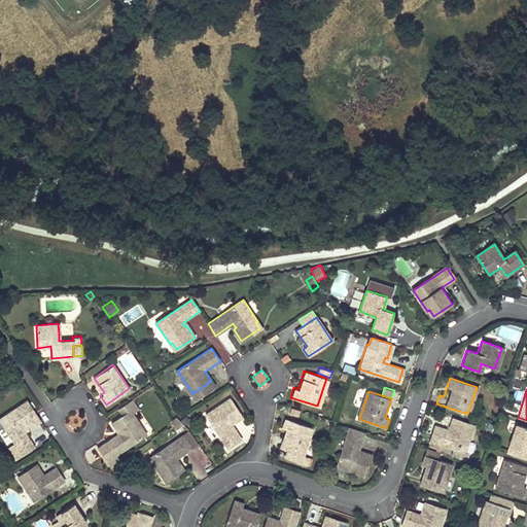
[(241,438),(232,424),(242,417),(227,397),(205,414),(229,447),(241,438)]
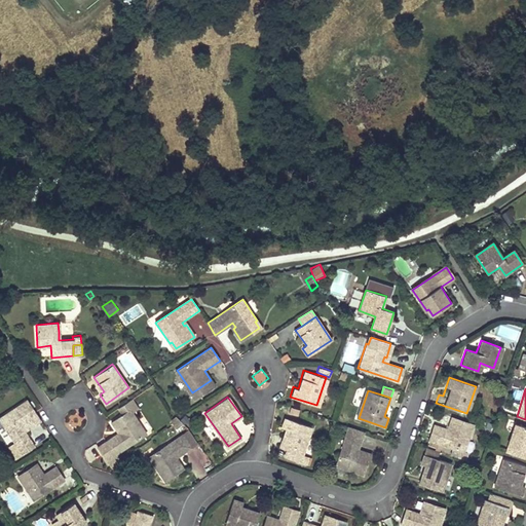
[(130,400),(118,407),(122,414),(110,421),(117,431),(97,445),(108,462),(117,456),(115,452),(145,433),(132,411),(136,409),(130,400)]
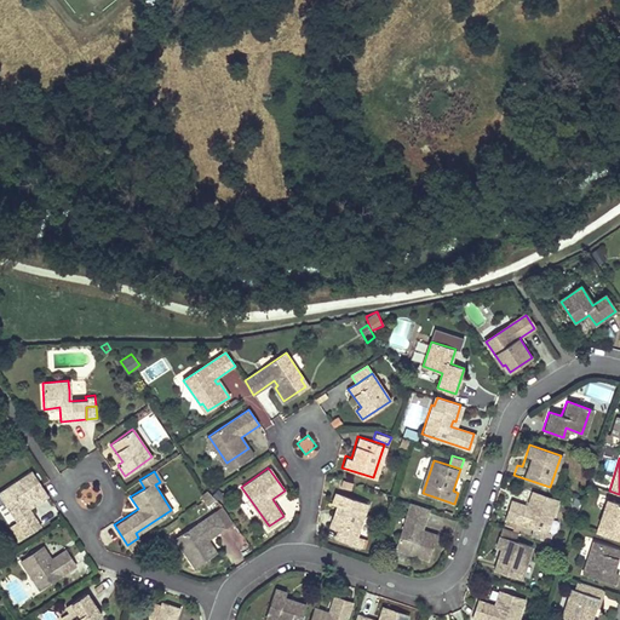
[(47,494),(33,472),(26,477),(23,475),(0,489),(0,494),(17,520),(9,526),(18,539),(39,524),(26,504),(32,500),(33,503),(47,494)]
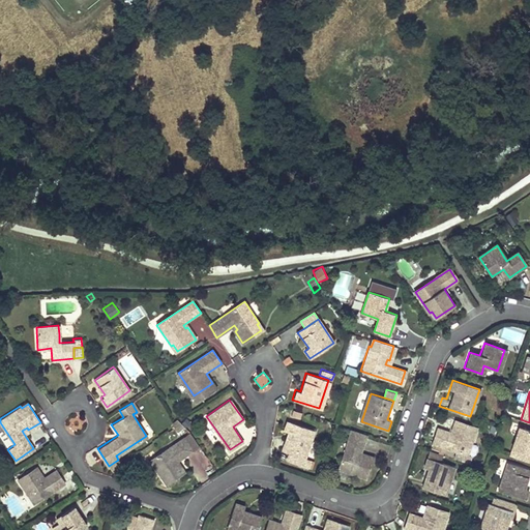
[(178,419),(171,423),(174,429),(181,423),(178,419)]
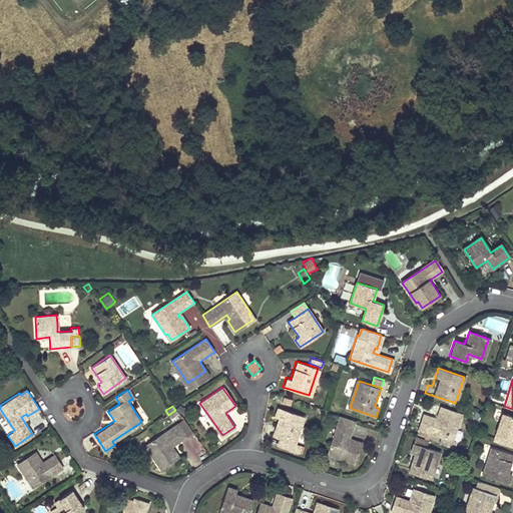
[(435,418),(422,414),(417,429),(418,429),(417,433),(424,436),(424,438),(452,447),(454,441),(451,440),(460,414),(439,406),(435,418)]
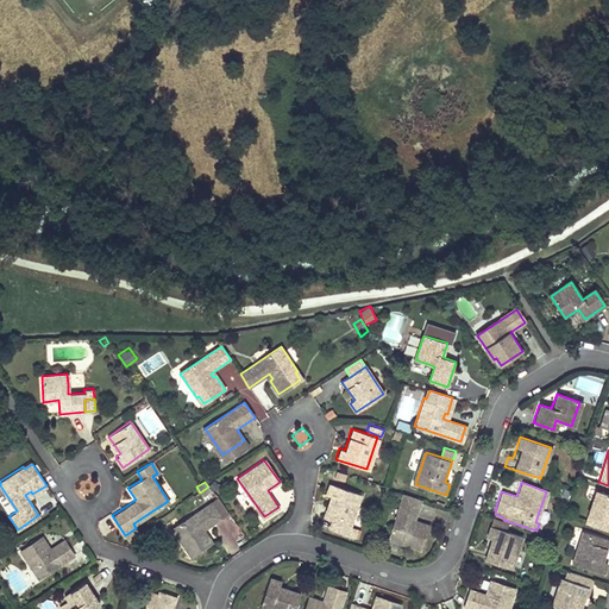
[(331,496),(324,518),(332,520),(328,528),(344,533),(347,525),(349,526),(359,494),(327,484),(325,494),(331,496)]
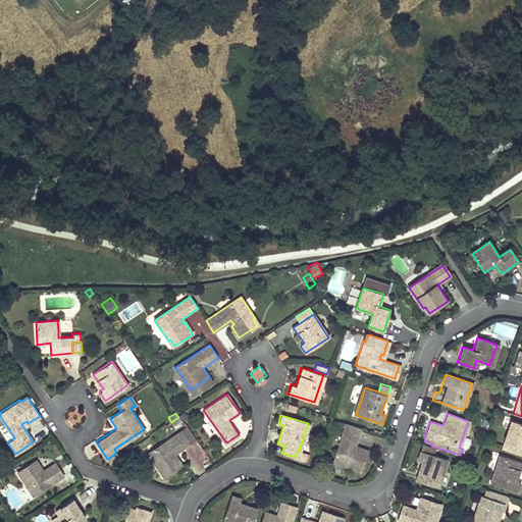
[(178,417),(171,422),(173,425),(183,420),(178,417)]
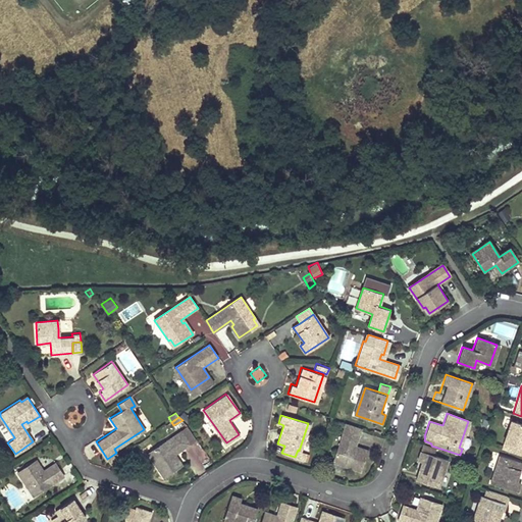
[(521,424),(510,420),(501,448),(521,454),(521,424)]
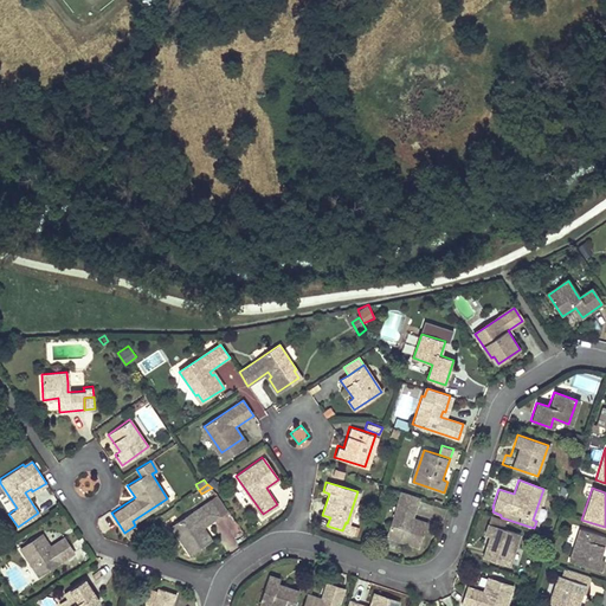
[(401,491),(386,536),(417,547),(425,522),(412,517),(419,497),(401,491)]
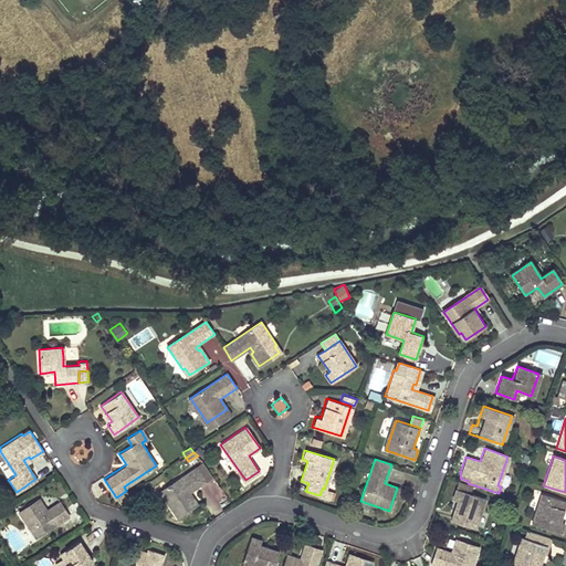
[(195,468),(205,482),(213,477),(203,462),(195,468)]
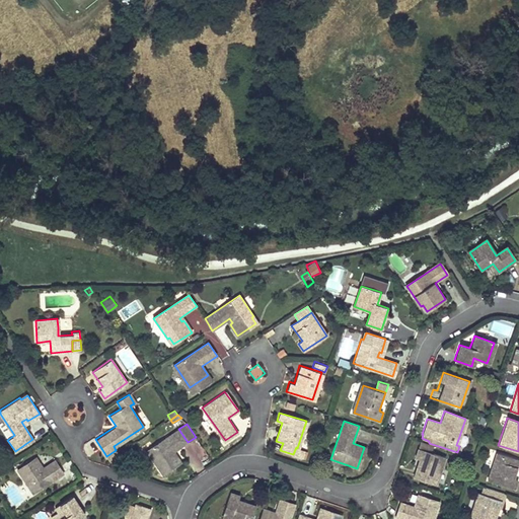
[(173,452),(188,442),(178,429),(146,451),(161,474),(179,462),(173,452)]
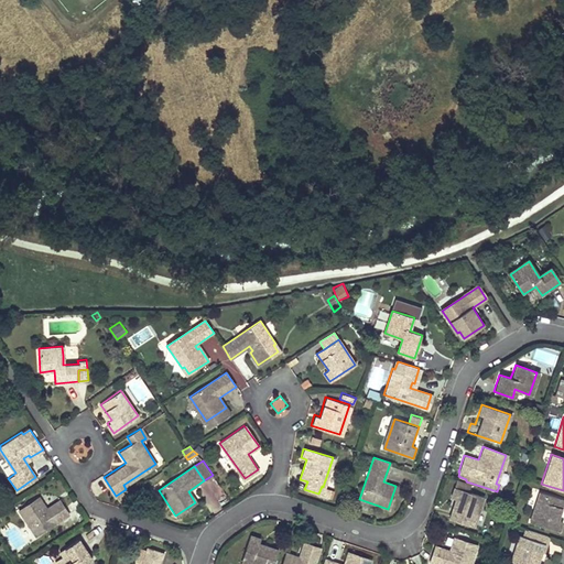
[(89,483),(96,496),(109,489),(102,476),(89,483)]
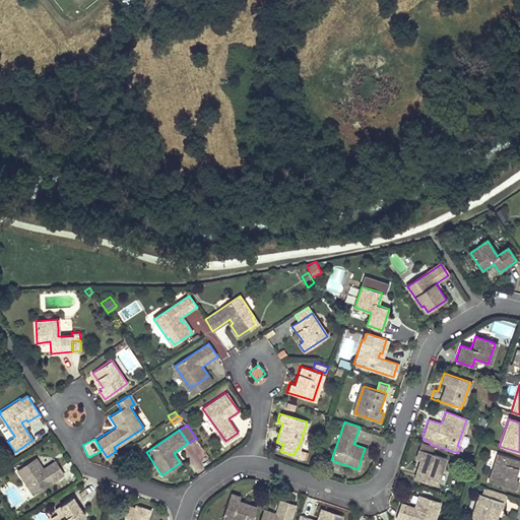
[(414,477),(437,484),(445,457),(418,449),(415,458),(419,459),(414,477)]
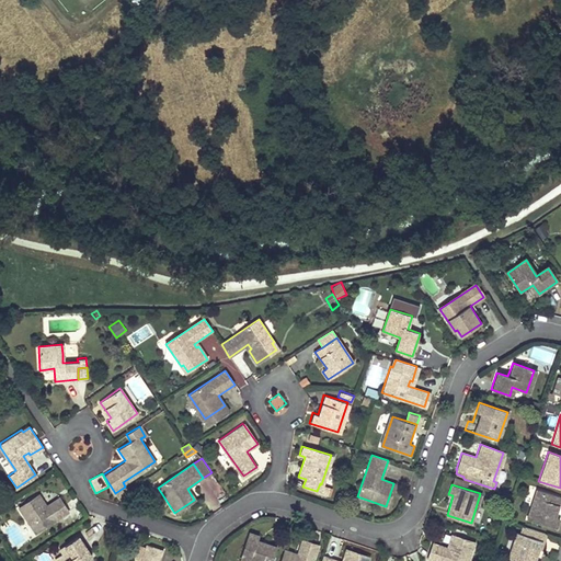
[(125,487),(115,493),(118,499),(121,494),(127,490),(125,487)]
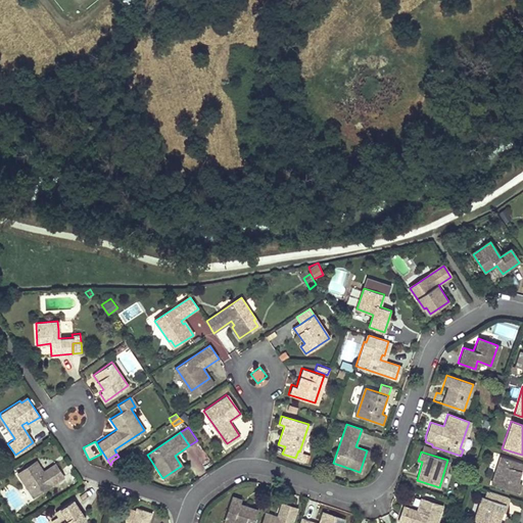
[(517,481),(522,463),(501,456),(491,482),(518,491),(521,482),(517,481)]
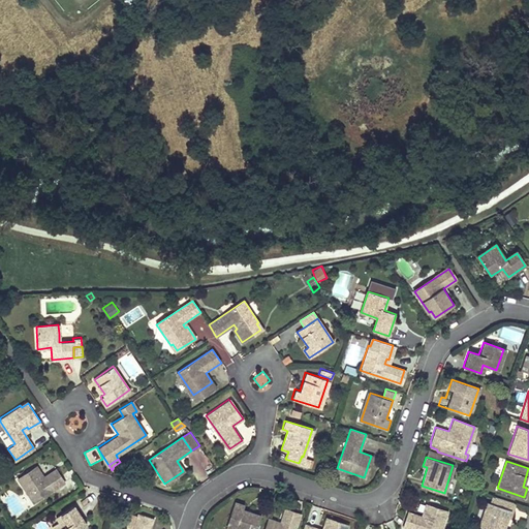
[(56,468),(49,473),(41,478),(34,468),(16,480),(31,504),(65,481),(56,468)]
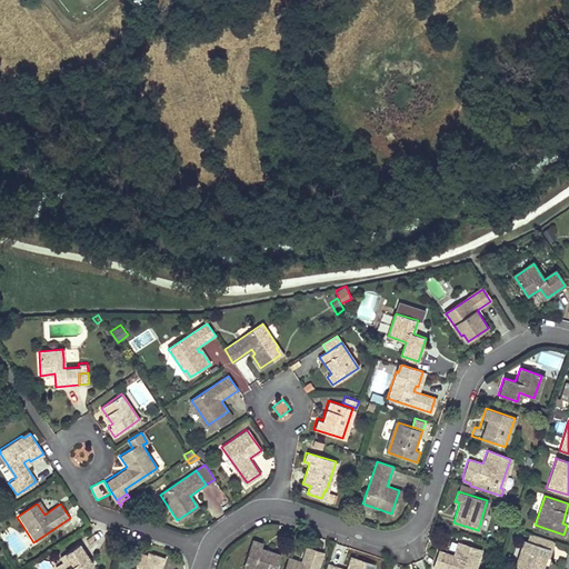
[(253,538),(243,568),(247,568),(276,568),(281,553),(261,547),(263,541),(253,538)]
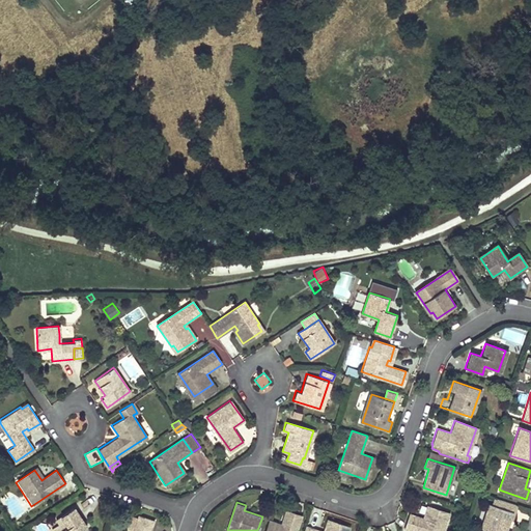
[(509,530),(510,530),(505,529),(510,510),(488,503),(479,530),(480,530),(509,530)]
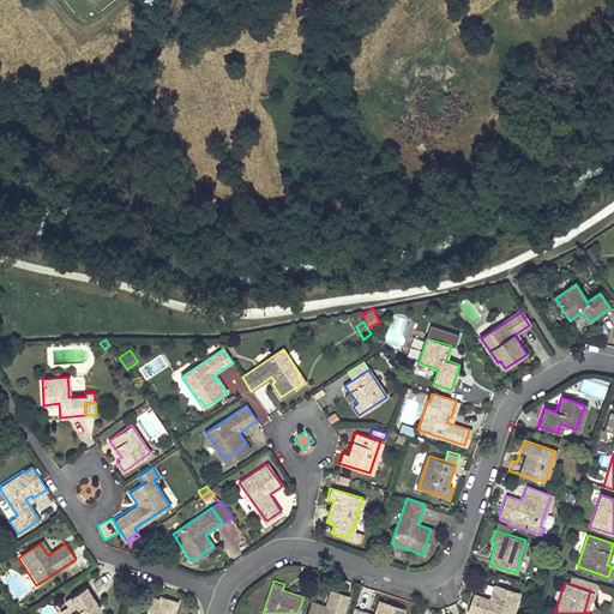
[(511,613),(518,593),(493,584),(488,597),(473,593),(467,611),(477,613),(511,613)]
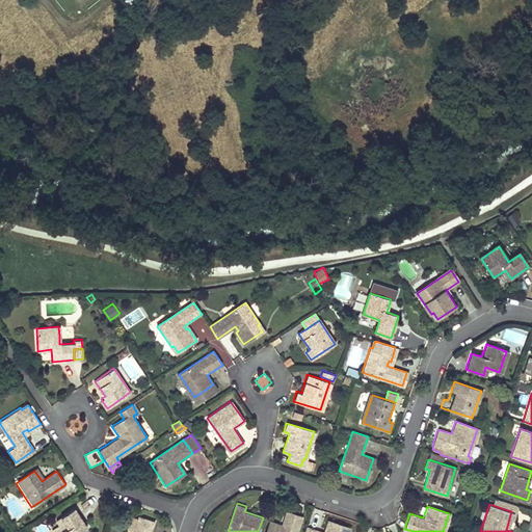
[(74,508),(60,516),(55,521),(57,525),(52,529),(53,531),(78,531),(81,530),(86,527),(80,517),(74,508)]
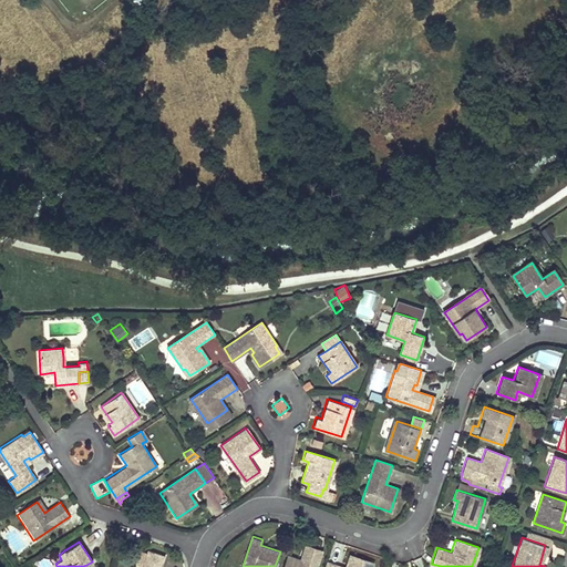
[(305,544),(299,558),(287,554),(282,566),(315,566),(321,549),(305,544)]
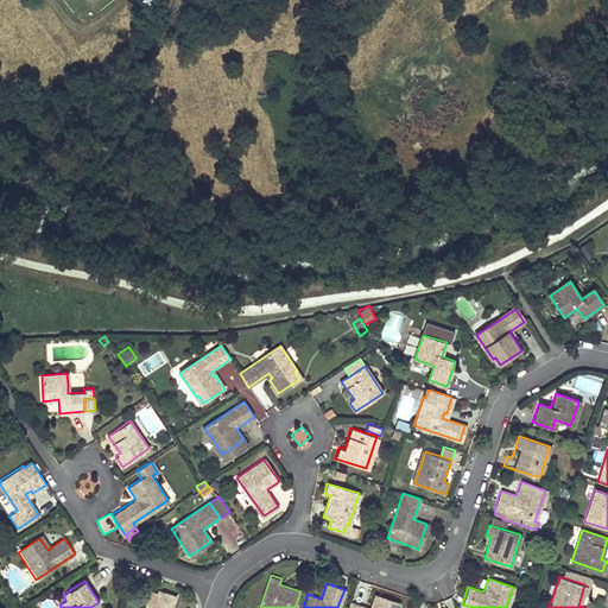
[(145,607),(171,607),(175,597),(158,591),(157,594),(150,591),(145,607)]
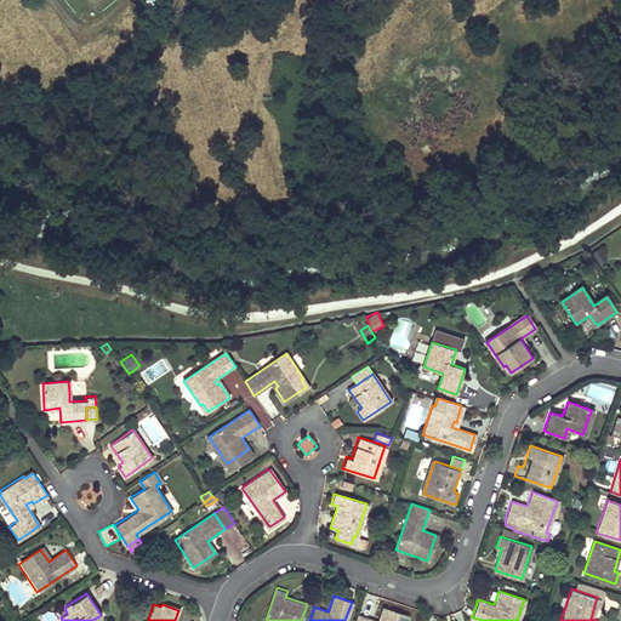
[(381,608),(376,620),(375,620),(358,615),(354,620),(404,620),(406,616),(381,608)]
